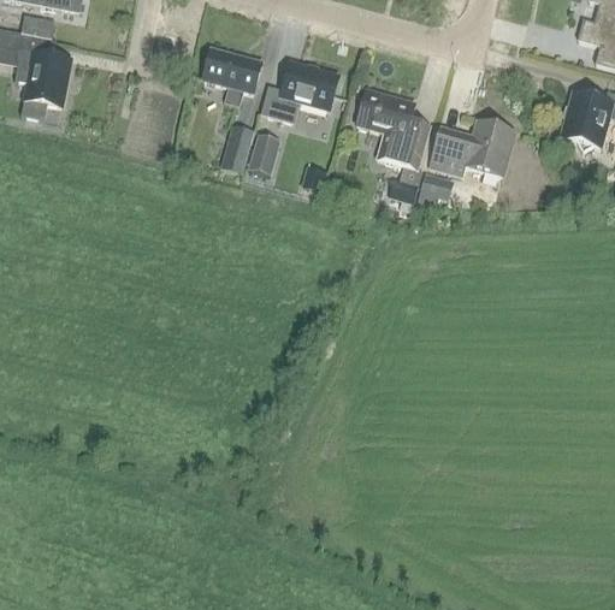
[(12,0),(80,13),(82,0),(12,0)]
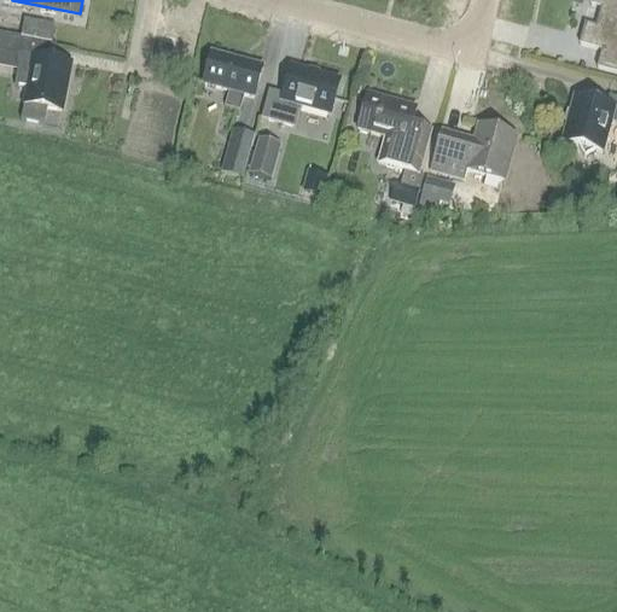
[(603,46),(598,64),(616,69),(616,0),(591,0),(603,4),(597,24),(585,21),(580,40),(603,46)]
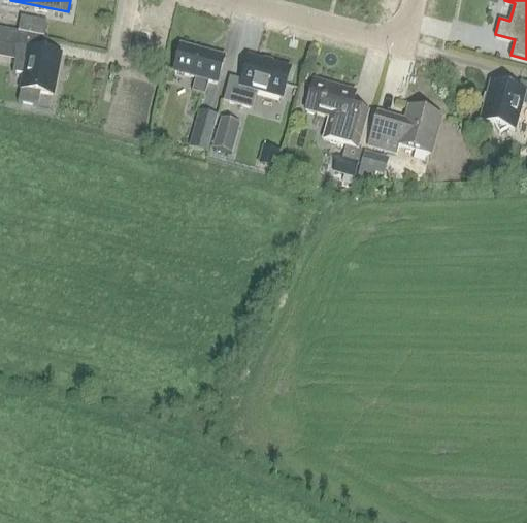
[(53,92),(61,51),(46,47),(48,35),(0,26),(0,39),(18,43),(14,57),(15,57),(12,69),(24,71),(19,98),(18,98),(18,99),(38,102),(38,101),(37,101),(39,89),(53,92)]
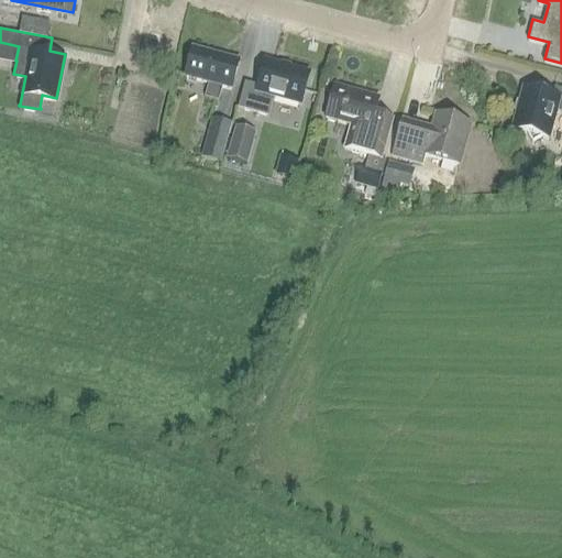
[(186,73),(209,79),(206,93),(219,97),(222,83),(231,86),(239,57),(194,44),(186,73)]
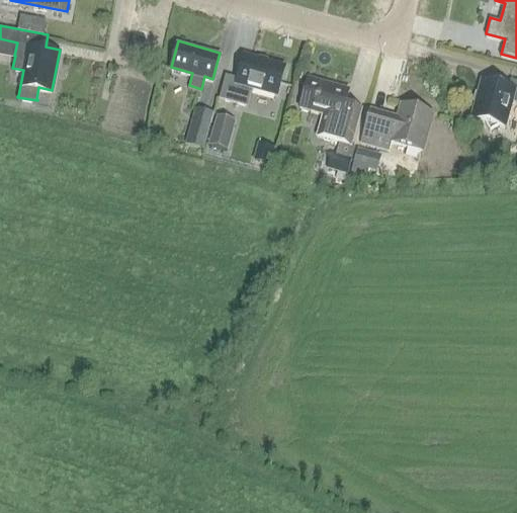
[(285,64),(244,53),(238,76),(226,72),(219,96),(247,104),(252,86),(277,93),(285,64)]
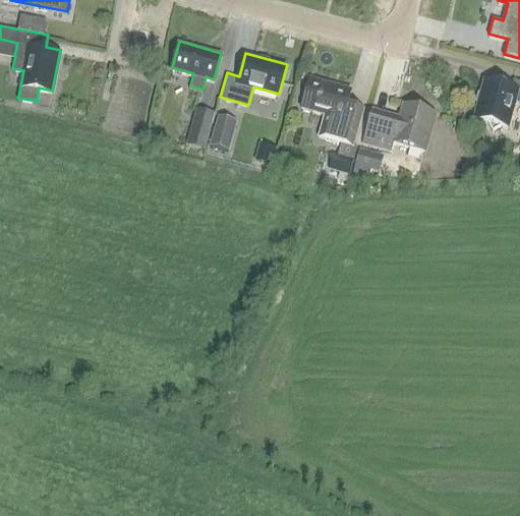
[(309,76),(301,106),(325,113),(319,134),(341,140),(353,144),(363,106),(347,102),(351,88),(309,76)]
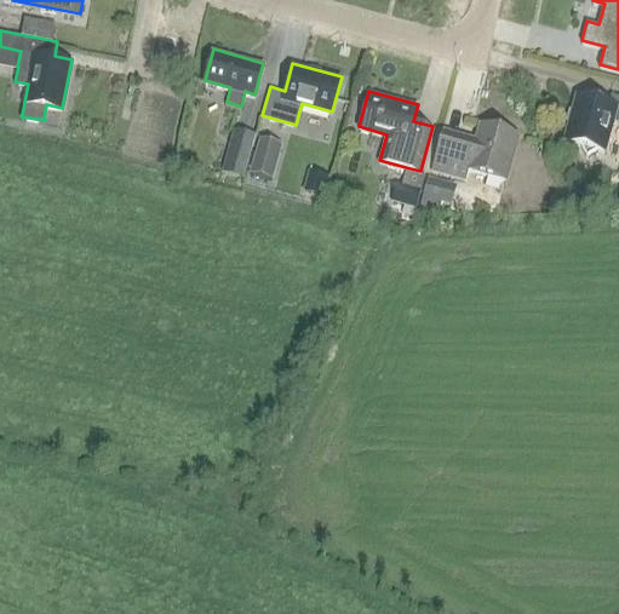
[(603,149),(612,119),(618,120),(618,93),(611,92),(608,101),(578,92),(565,138),(603,149)]
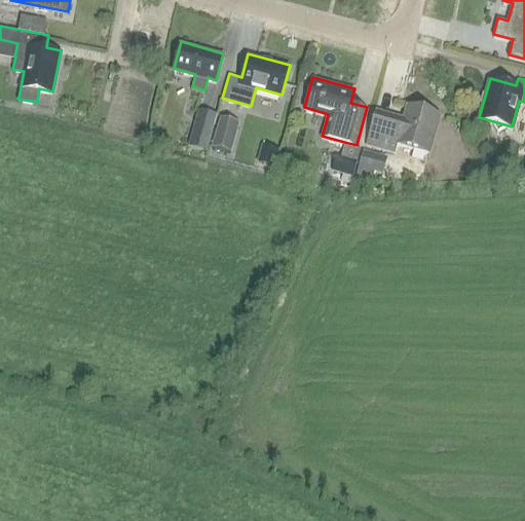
[(439,112),(408,104),(404,117),(375,109),(366,143),(395,151),(397,142),(428,151),(439,112)]
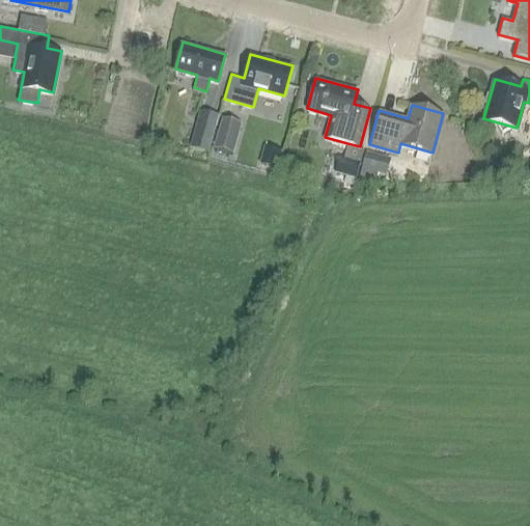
[(219,113),(200,108),(193,134),(212,139),(216,125),(219,113)]
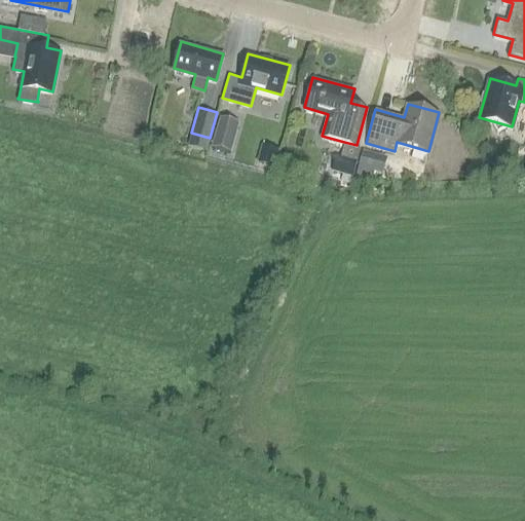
[(238,119),(220,114),(212,143),(212,145),(230,150),(230,148),(238,119)]
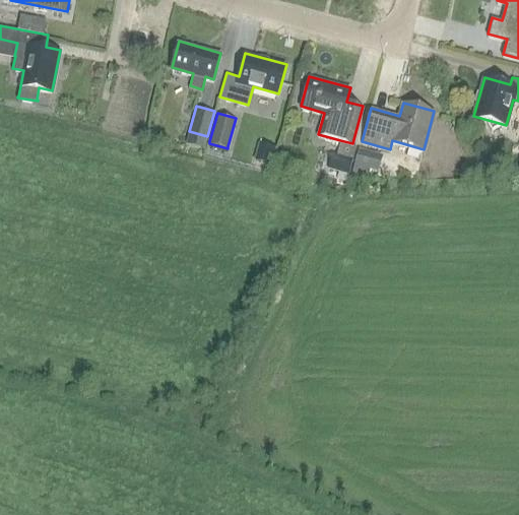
[(352,143),(340,140),(336,153),(333,152),(327,173),(348,179),(358,145),(352,143)]
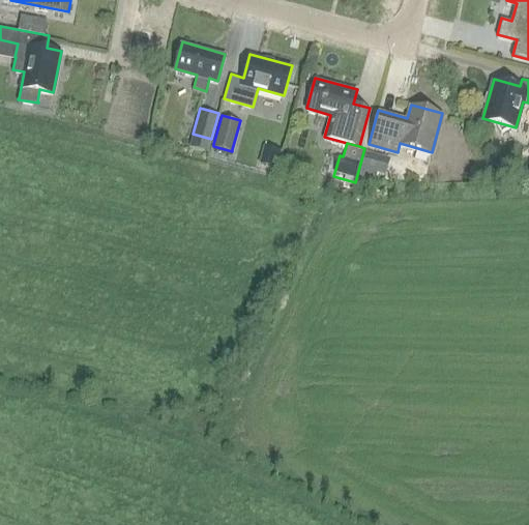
[(365,149),(358,174),(375,178),(377,169),(385,171),(389,155),(365,149)]
